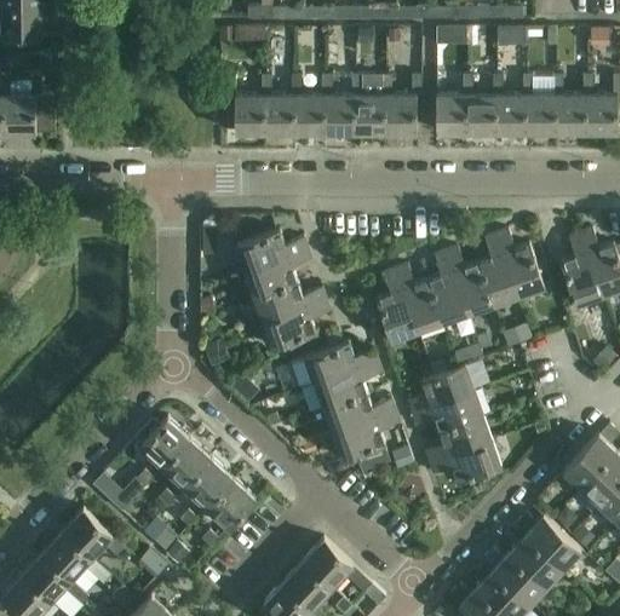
[(21,3),(1,3),(1,4),(1,35),(42,35),(42,6),(42,4),(42,3),(21,3)]
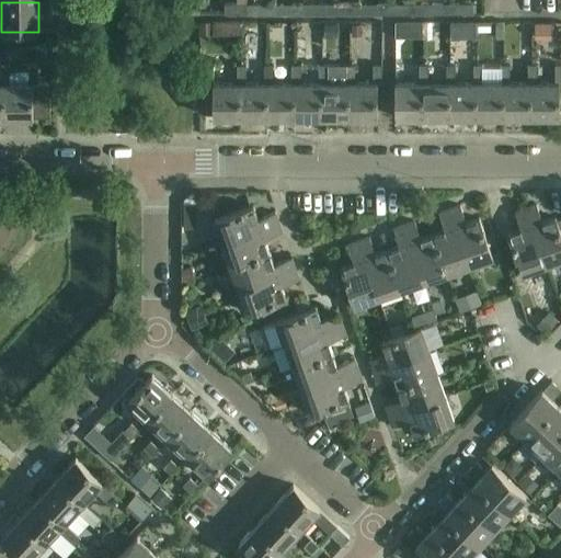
[(226,7),(226,16),(248,16),(248,7),(226,7)]
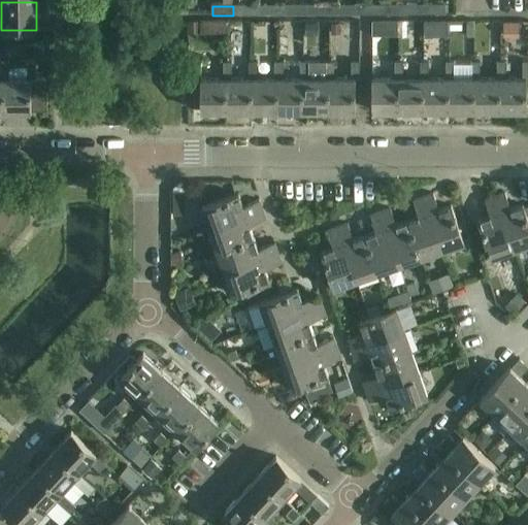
[(233,6),(233,15),(260,15),(260,6),(233,6)]
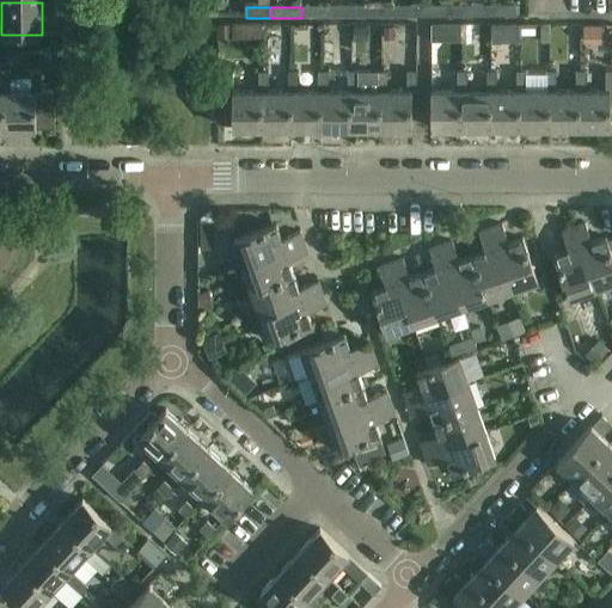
[(301,7),(301,18),(331,18),(331,7),(301,7)]
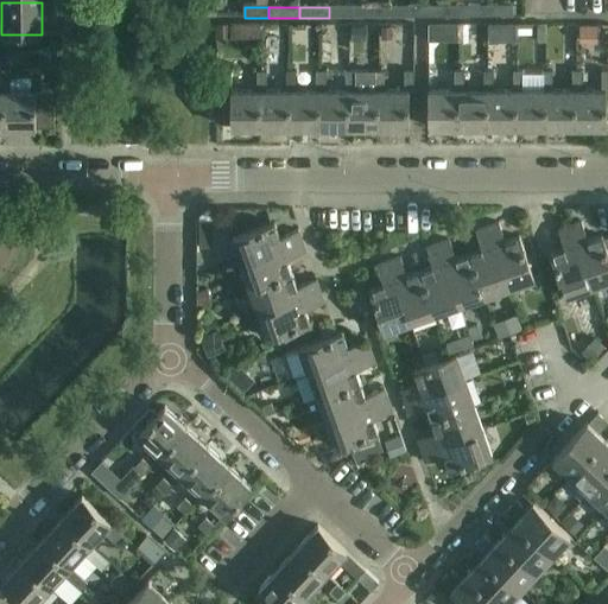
[(329,7),(329,18),(360,18),(360,7),(329,7)]
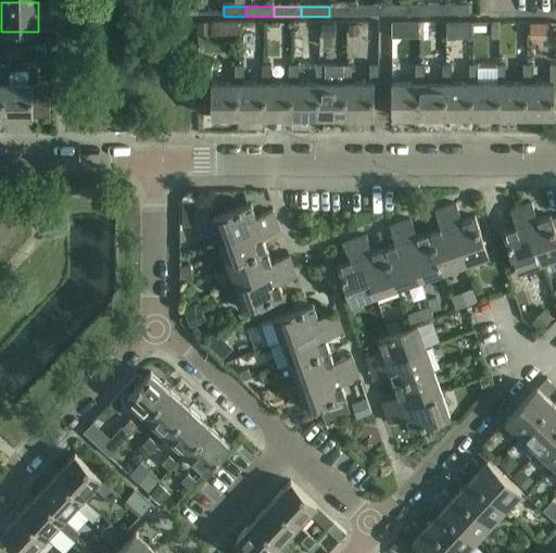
[(329,7),(329,16),(356,16),(356,7),(329,7)]
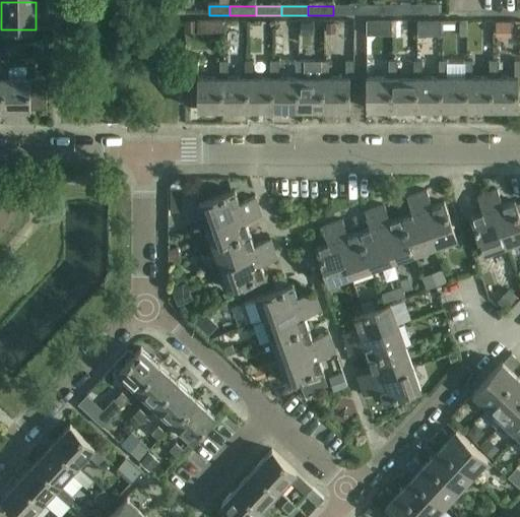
[(333,6),(333,15),(360,15),(360,6),(333,6)]
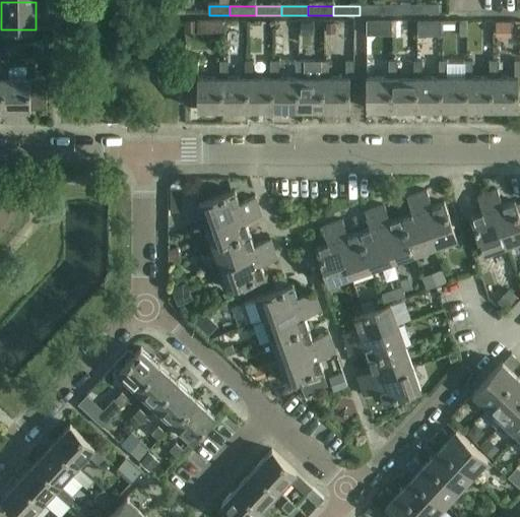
[(375,6),(360,6),(360,15),(386,15),(386,6),(375,6)]
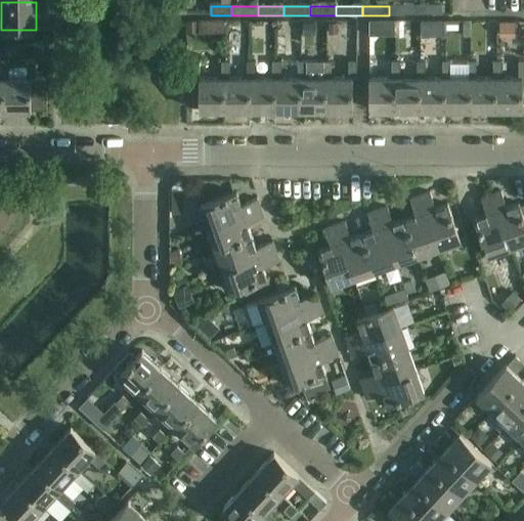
[(389,6),(389,15),(415,15),(415,6),(389,6)]
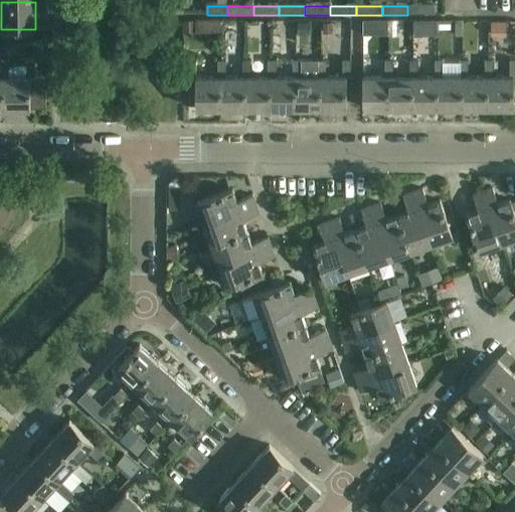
[(407,6),(407,15),(435,15),(435,6),(407,6)]
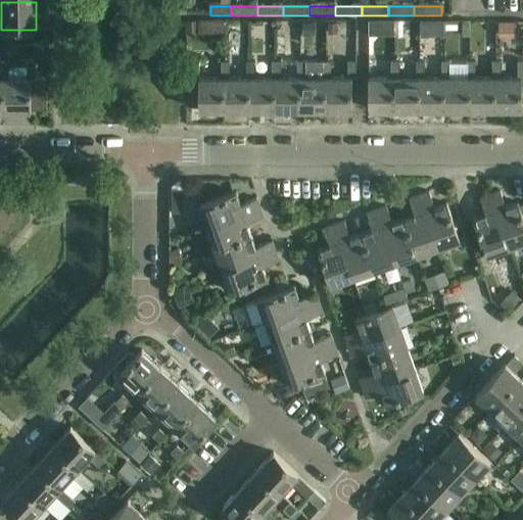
[(196,22),(187,22),(187,24),(187,35),(197,35),(196,24),(196,22)]
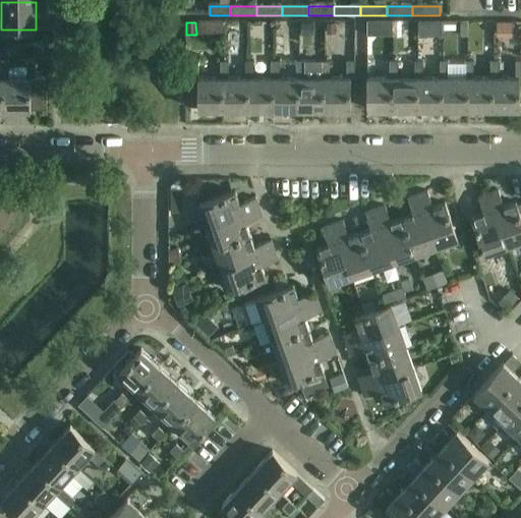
[(418,22),(417,37),(442,37),(443,23),(440,22),(422,22),(418,22)]
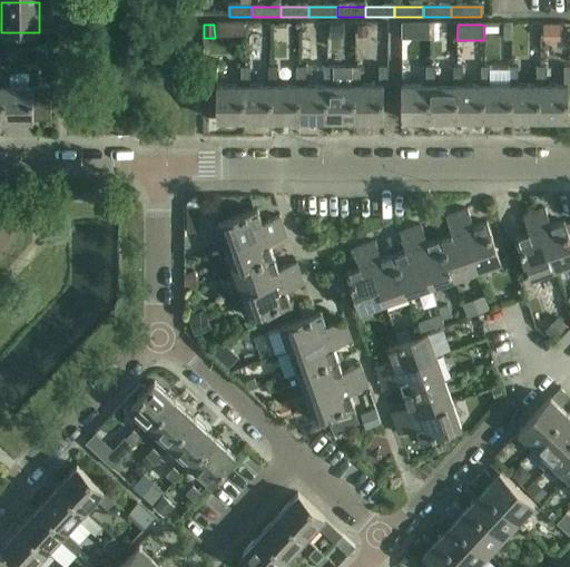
[(412,26),(401,26),(401,41),(402,41),(412,41),(412,26)]
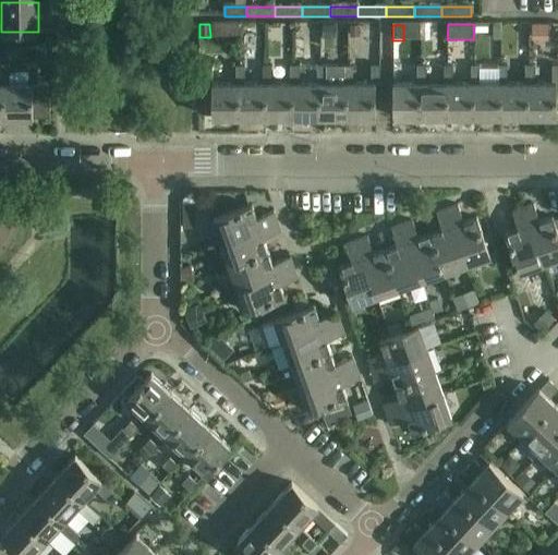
[(336,26),(323,26),(323,39),(336,39),(336,26)]
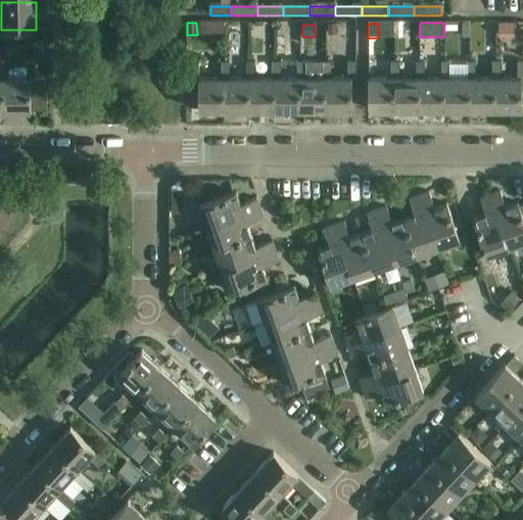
[(337,26),(328,26),(328,36),(337,36),(337,26)]
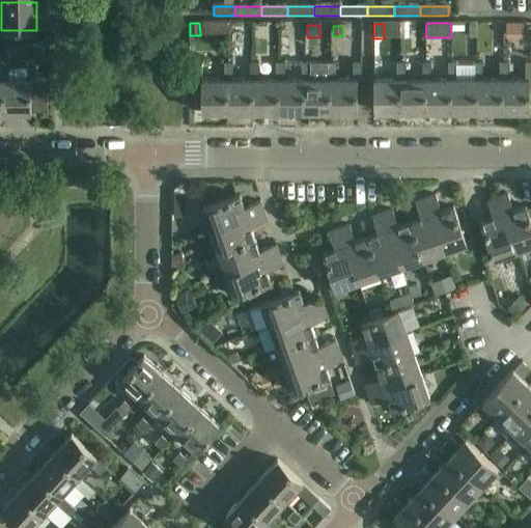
[(374,80),(374,114),(400,114),(400,81),(404,81),(404,63),(397,63),(397,80),(374,80)]
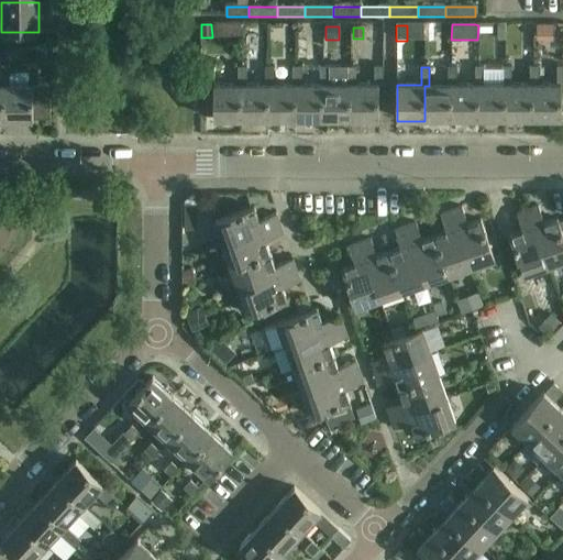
[(424,86),(424,121),(451,121),(452,86),(456,86),(456,67),(448,67),(448,86),(429,86),(424,86)]
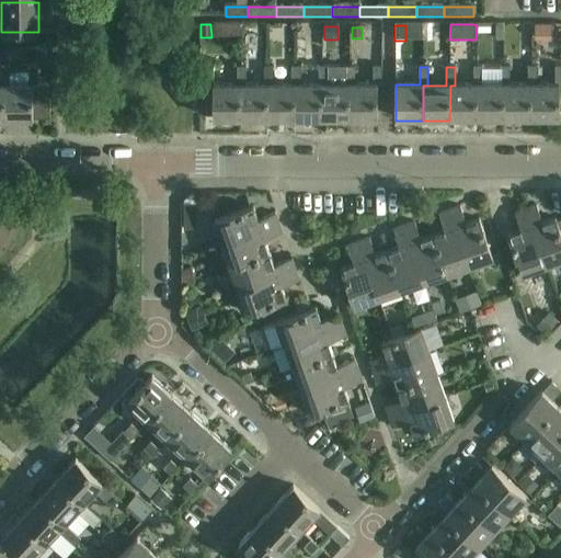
[(450,86),(449,121),(477,121),(478,84),(482,84),(482,67),(473,67),(473,86),(455,86),(450,86)]
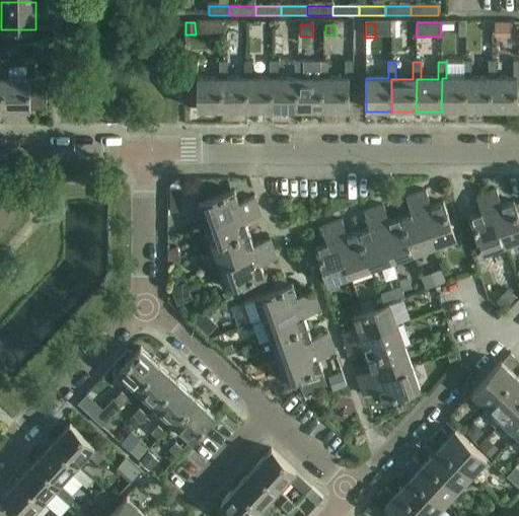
[(442,78),(441,112),(466,112),(466,78),(471,78),(472,62),(463,62),(463,78),(446,78),(442,78)]
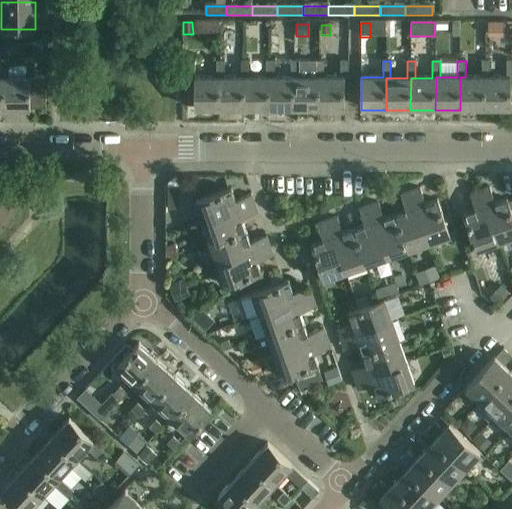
[(460,77),(460,110),(486,110),(486,77),(489,77),(489,61),(482,61),(481,77),(465,77),(460,77)]
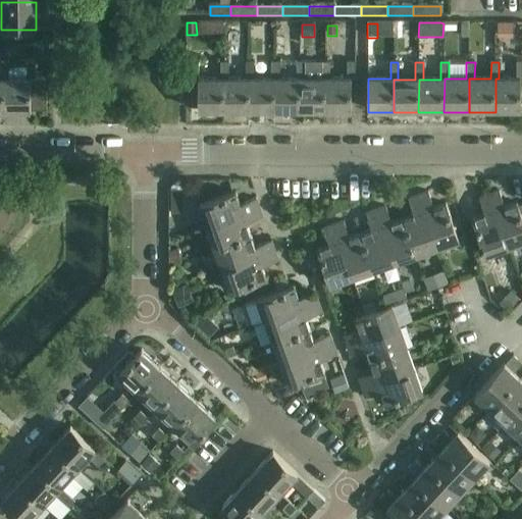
[(496,79),(496,112),(520,112),(520,80),(521,79),(521,62),(516,62),(516,79),(499,79),(496,79)]
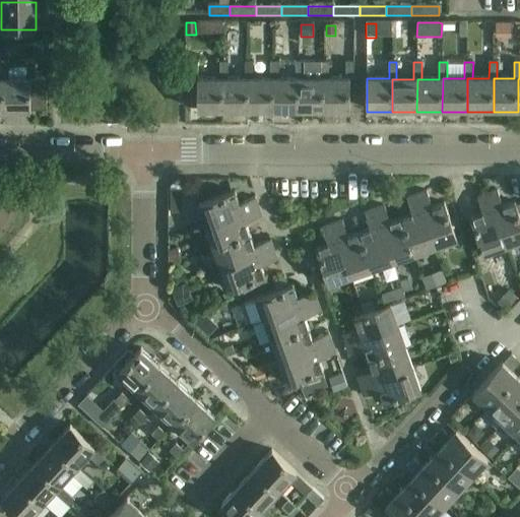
[(0,112),(5,112),(5,78),(10,78),(10,63),(1,64),(2,78),(0,78),(0,112)]
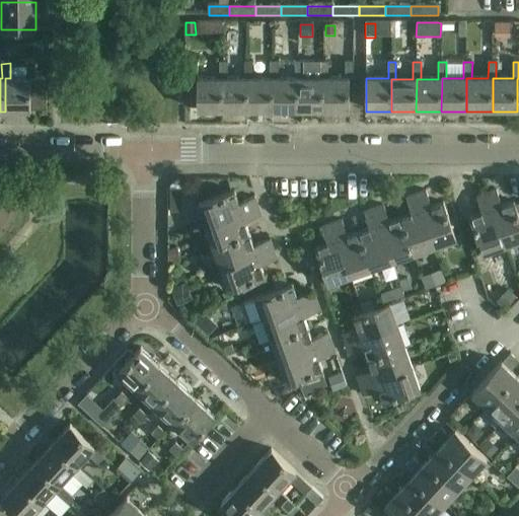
[(5,78),(5,112),(31,112),(31,111),(47,111),(47,79),(35,79),(34,63),(26,63),(26,78),(10,78),(5,78)]
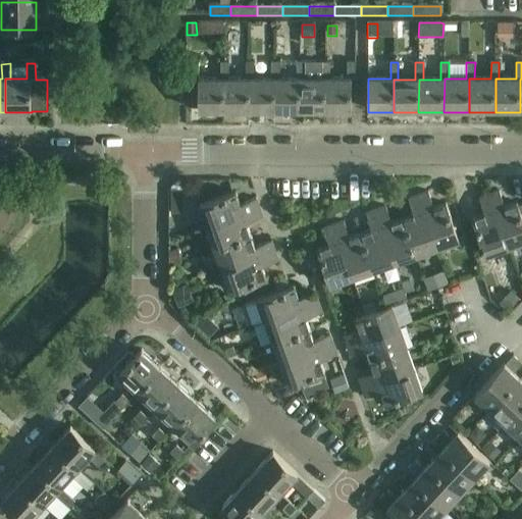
[(199,85),(186,85),(186,109),(199,109),(199,112),(224,112),(224,79),(229,79),(229,63),(224,63),(221,63),(221,79),(221,80),(199,80),(199,85)]
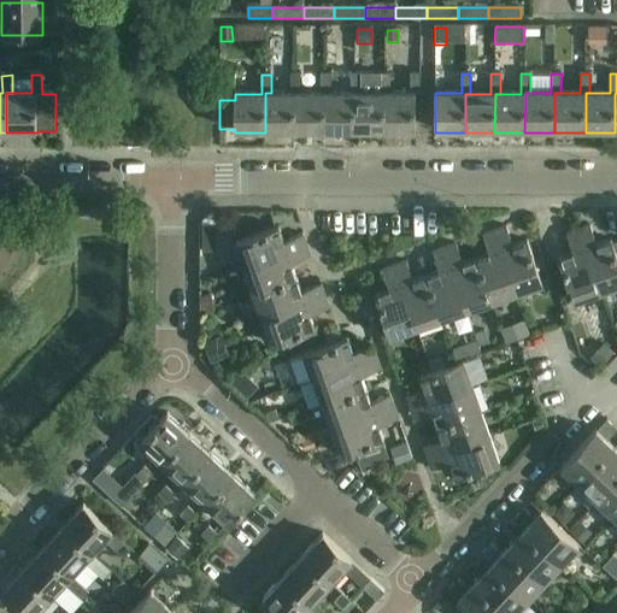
[(271,93),(265,93),(265,133),(295,133),(295,93),(301,93),(301,75),(295,75),(292,75),(292,93),(271,93)]
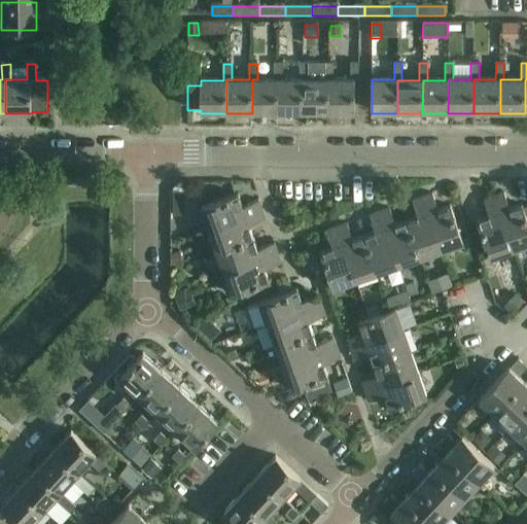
[(257,79),(252,79),(252,113),(280,113),(279,79),(283,79),(283,64),(275,64),(275,79),(257,79)]
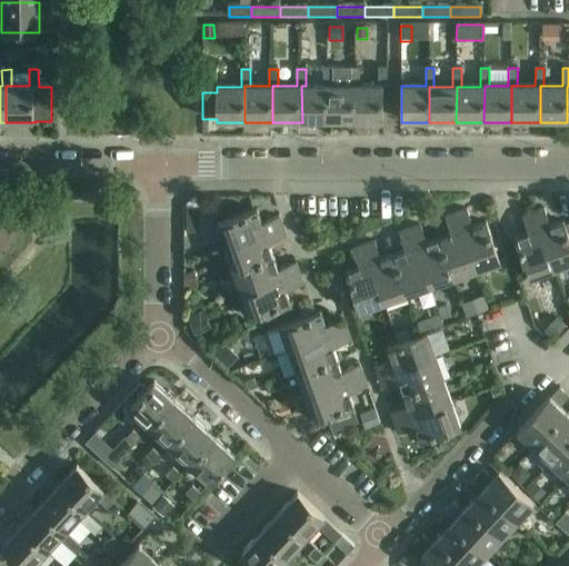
[(306,86),(301,86),(302,122),(328,122),(328,86),(331,86),(331,69),(328,69),(323,69),(323,86),(306,86)]
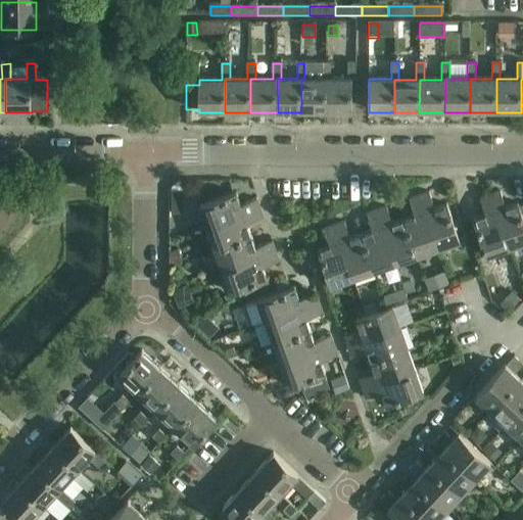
[(304,79),(301,79),(301,112),(327,112),(352,112),(352,81),(357,81),(357,63),(348,63),(348,79),(331,79),(331,63),(327,63),(305,63),(304,63),(304,79)]
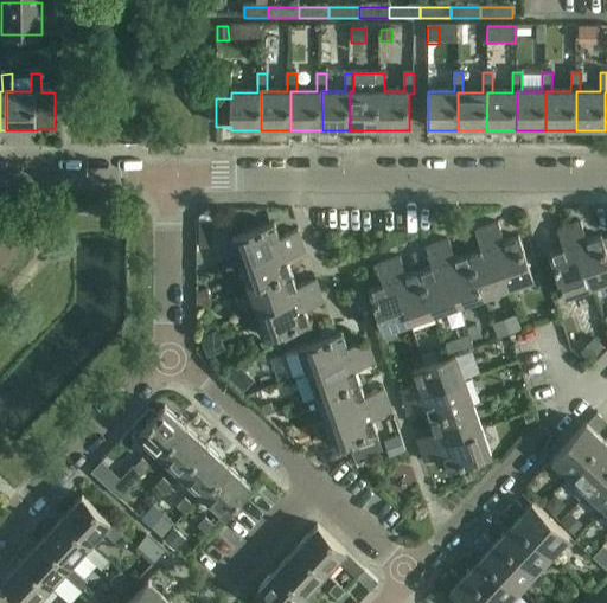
[(213,220),(198,220),(198,235),(213,235),(213,220)]
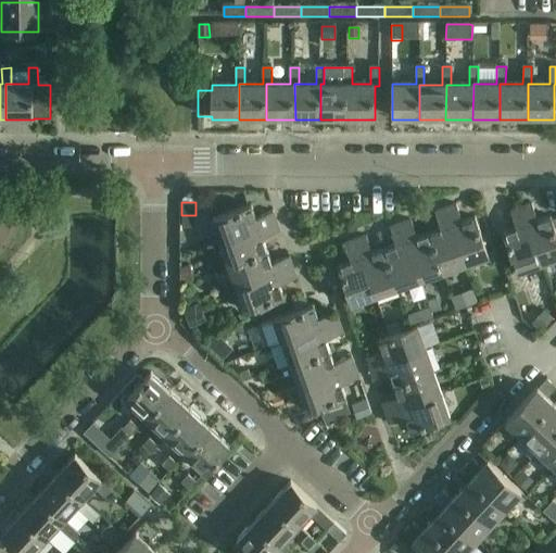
[(531,205),(521,210),(526,221),(541,265),(555,259),(555,220),(552,222),(551,218),(538,223),(535,217),(531,205)]
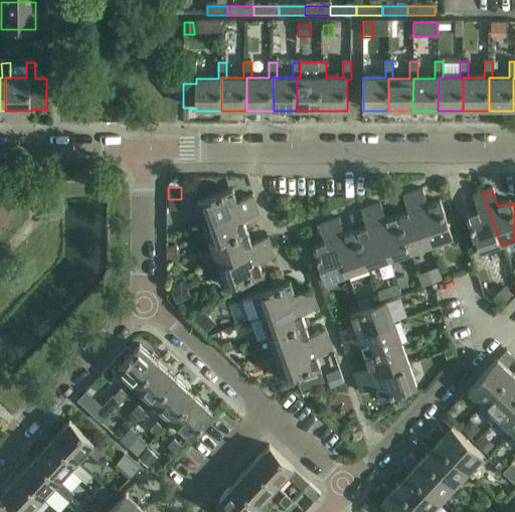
[(196,204),(204,226),(258,207),(253,197),(237,203),(233,191),(196,204)]
